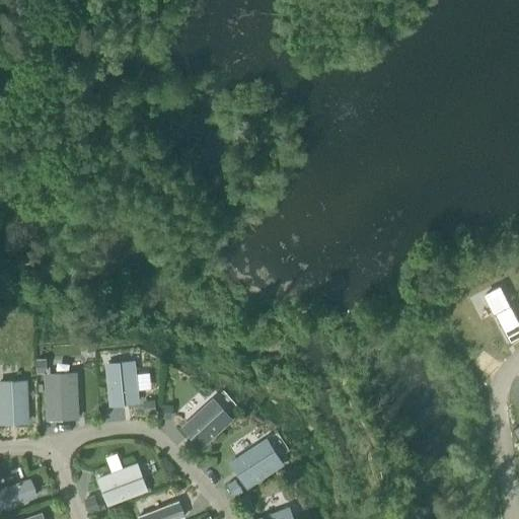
[(518,319),(501,285),(485,293),(511,343),(518,338),(518,319)]
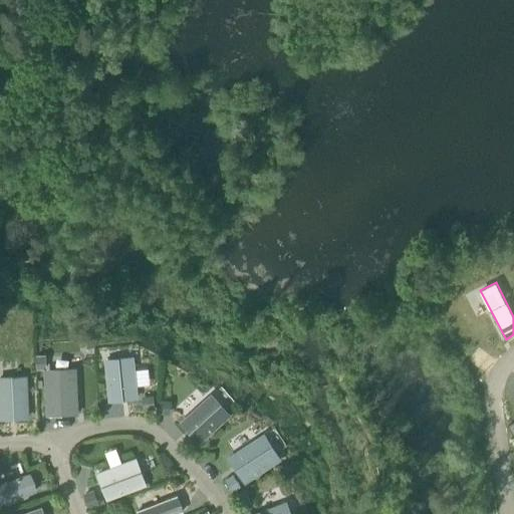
[(46,355),(36,355),(37,370),(44,369),(46,369),(46,355)]
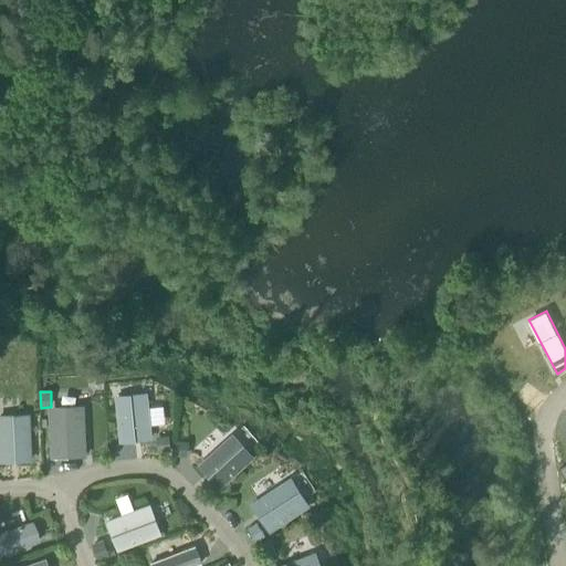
[(153,440),(148,392),(115,396),(119,443),(153,440)]
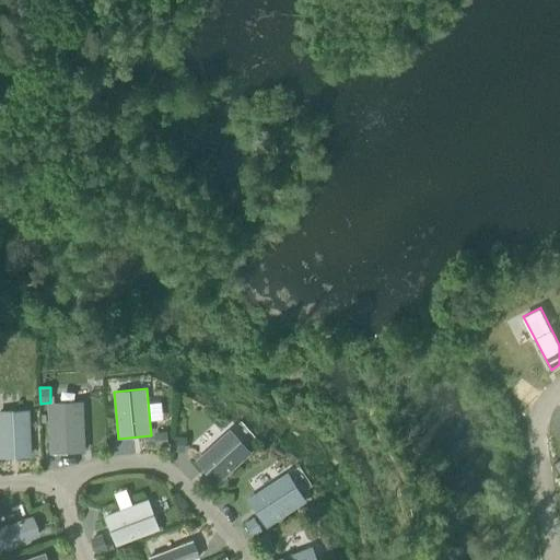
[(83,401),(50,403),(48,403),(50,454),(86,452),(83,401)]
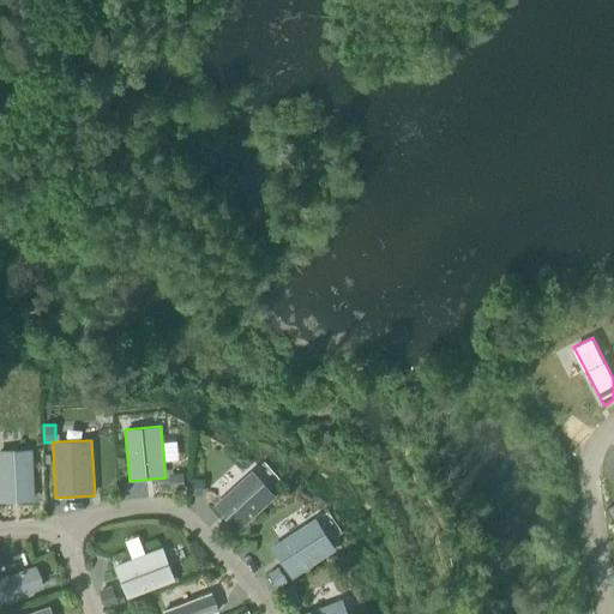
[(0,450),(0,501),(36,500),(34,449),(0,450)]
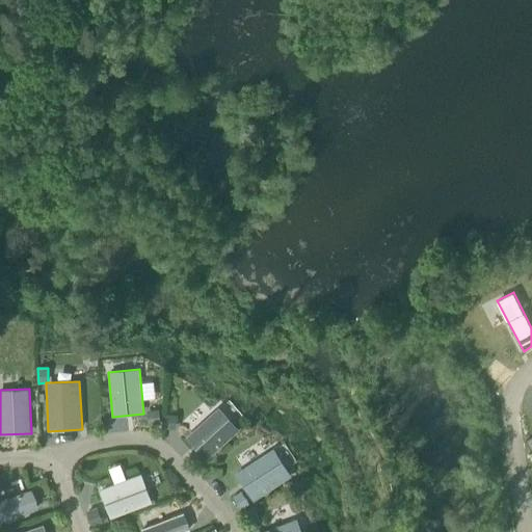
[(219,407),(186,437),(206,460),(239,430),(219,407)]
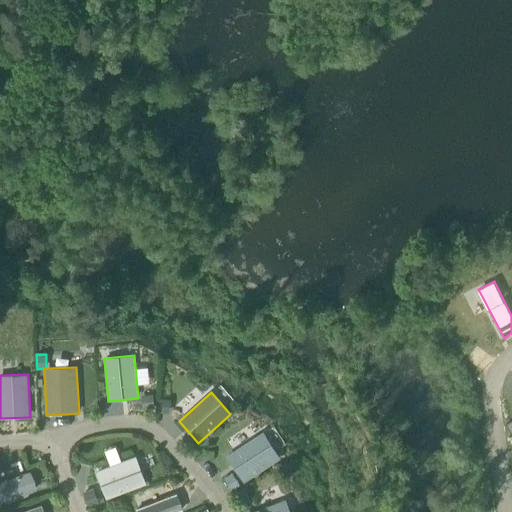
[(154,408),(153,394),(142,395),(143,409),(154,408)]
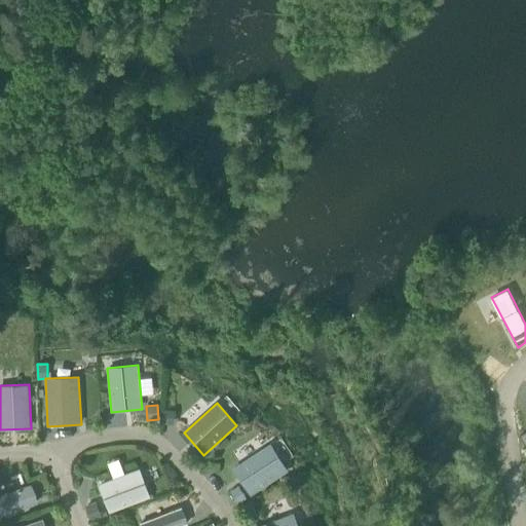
[(175,425),(176,411),(164,409),(162,423),(175,425)]
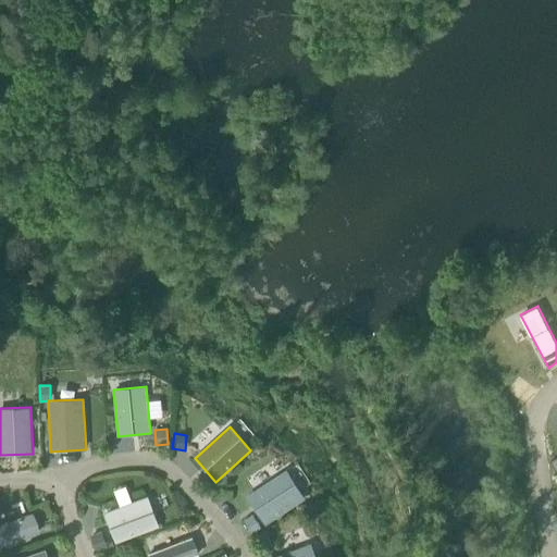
[(299,460),(289,465),(304,493),(313,489),(299,460)]
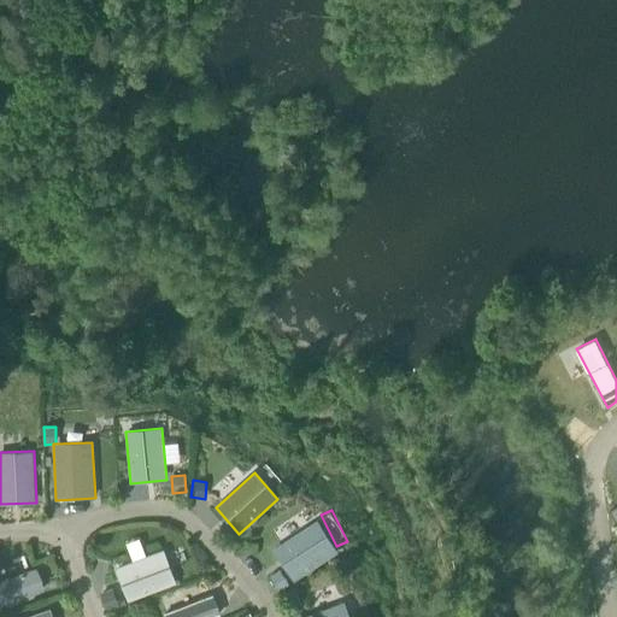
[(318,519),(274,548),(294,581),(339,552),(318,519)]
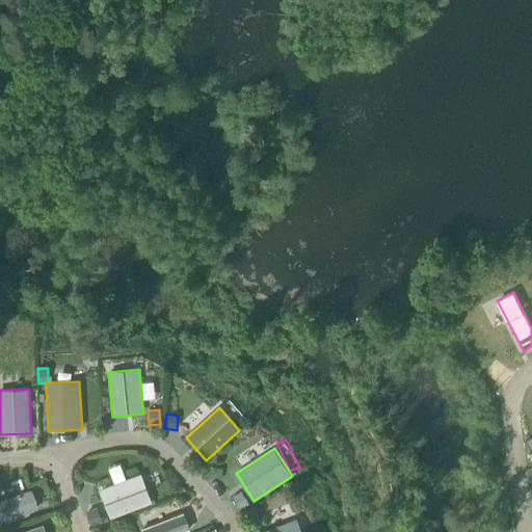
[(111,519),(153,502),(142,473),(100,488),(111,519)]
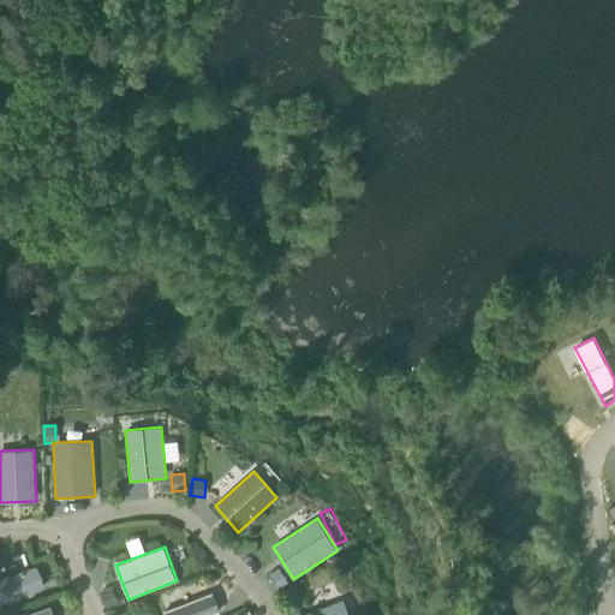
[(0,579),(0,604),(45,589),(36,566),(0,579)]
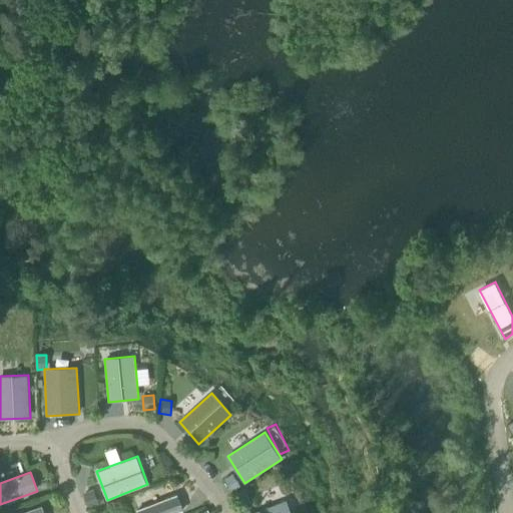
[(241,485),(232,473),(224,479),(232,491),(241,485)]
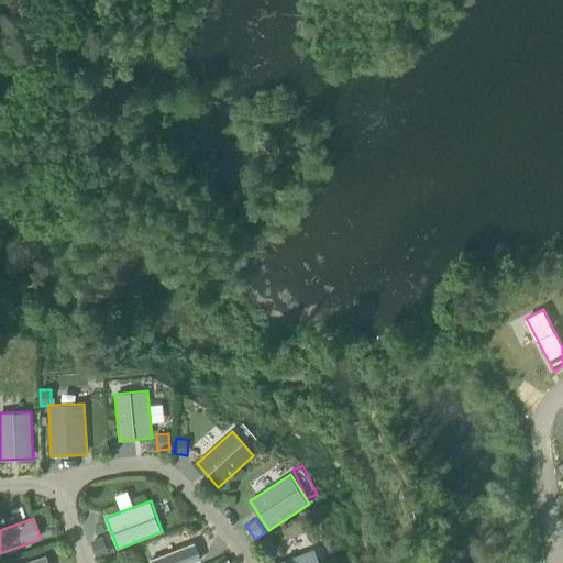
[(276,551),(271,536),(260,539),(265,554),(276,551)]
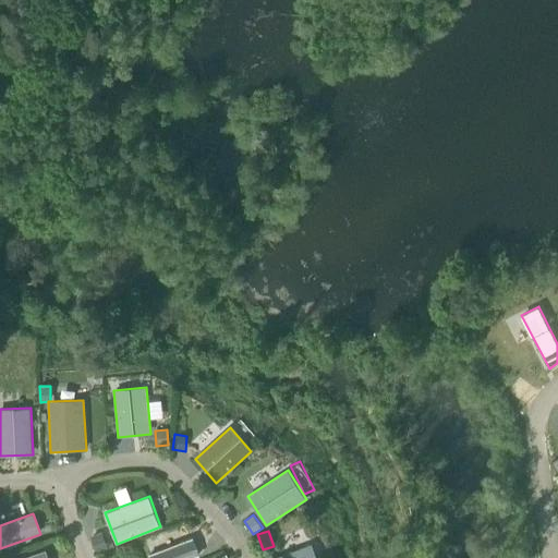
[(107,545),(102,532),(92,536),(97,550),(107,547),(108,546),(107,545)]
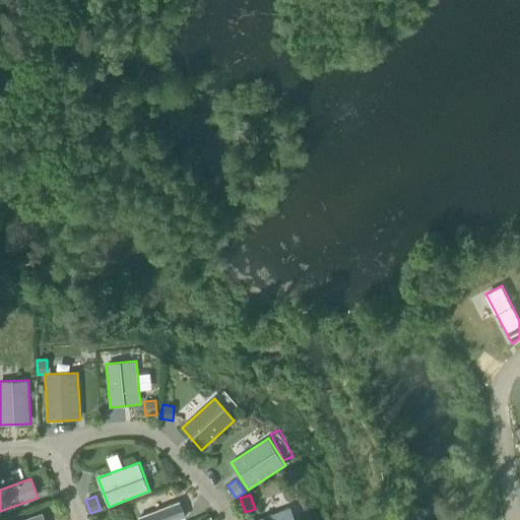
[(139,519),(181,519),(186,518),(180,502),(139,518),(139,519)]
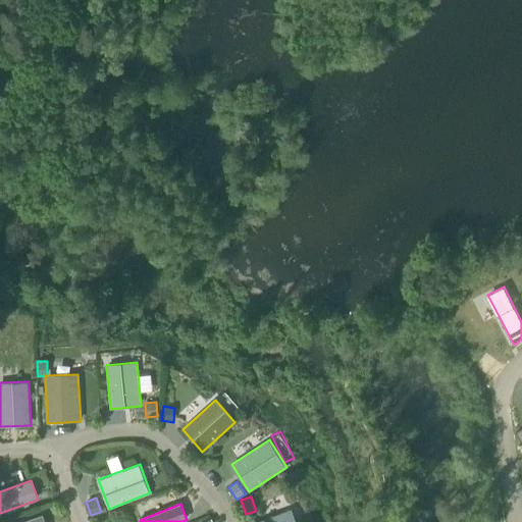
[(294,521),(291,512),(261,521),(294,521)]
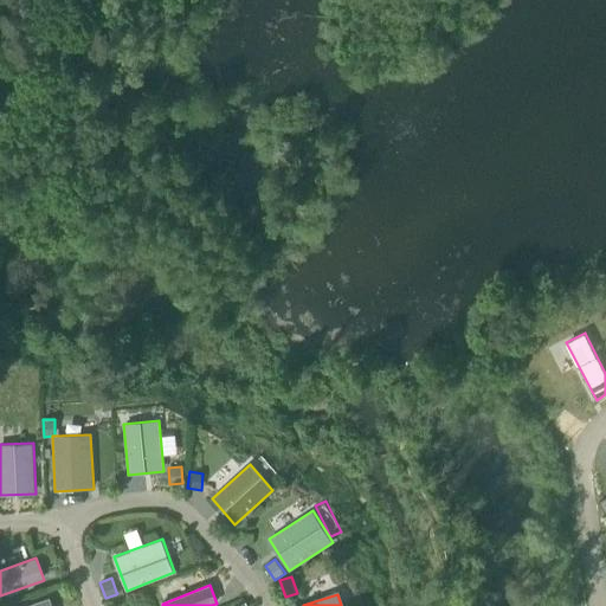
All buildings are outlined.
